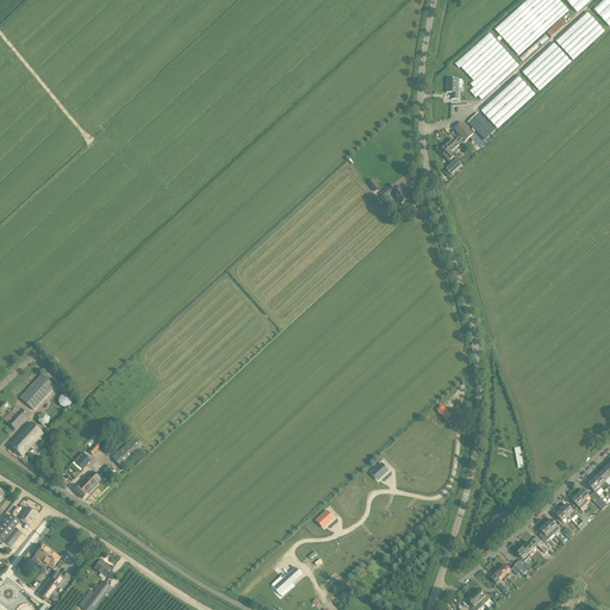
[(566,0),(578,12),(590,0),(566,0)]
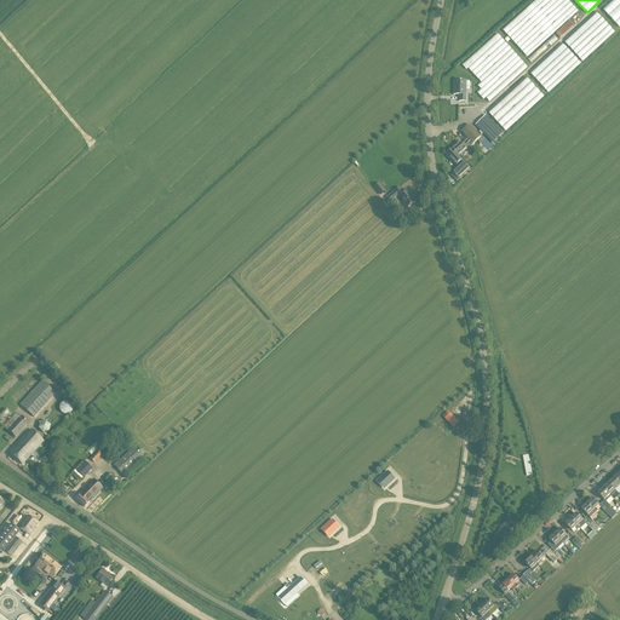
[(619,27),(619,0),(613,0),(603,10),(619,27)]
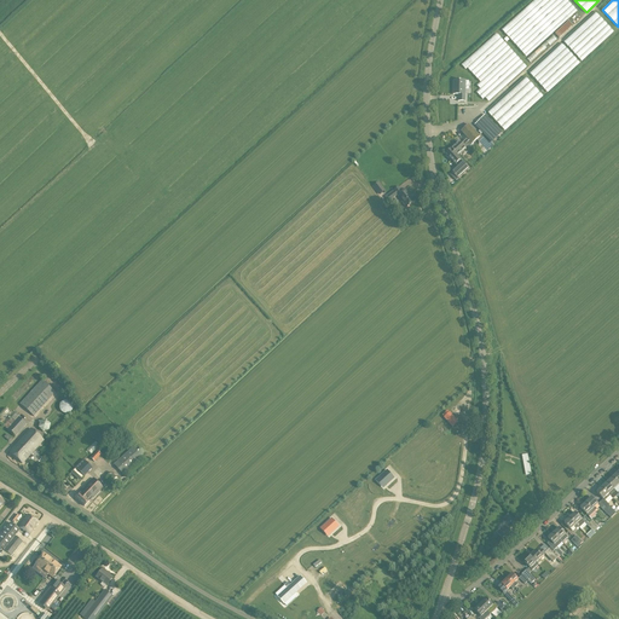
[(570,21),(555,33),(560,38),(573,25),(570,21)]
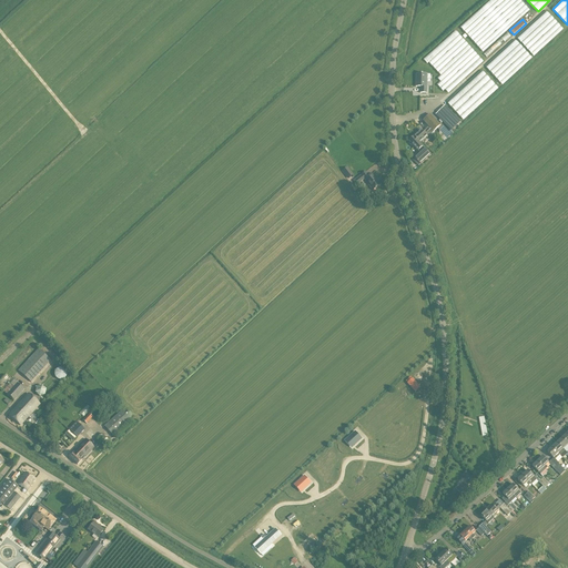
[(500,46),(510,36),(508,32),(490,49),(493,51),(497,47),(496,46),(498,43),(500,46)]
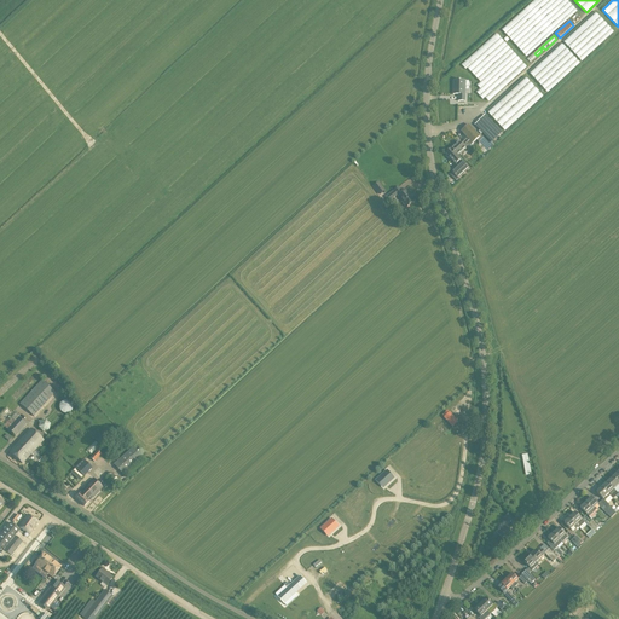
[(464,102),(466,93),(463,93),(464,81),(453,80),(453,94),(458,94),(458,102),(464,102)]
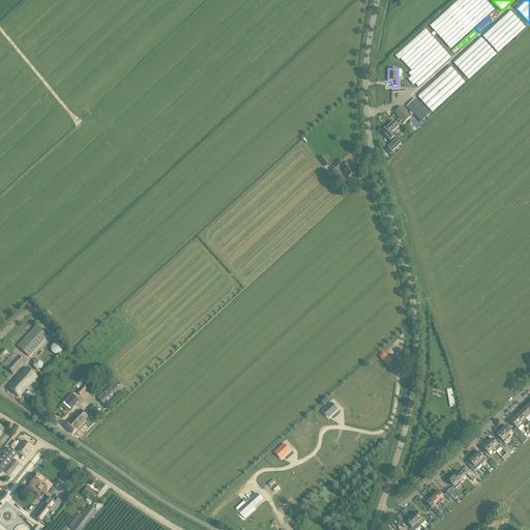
[(415,99),(407,107),(421,122),(430,115),(415,99)]
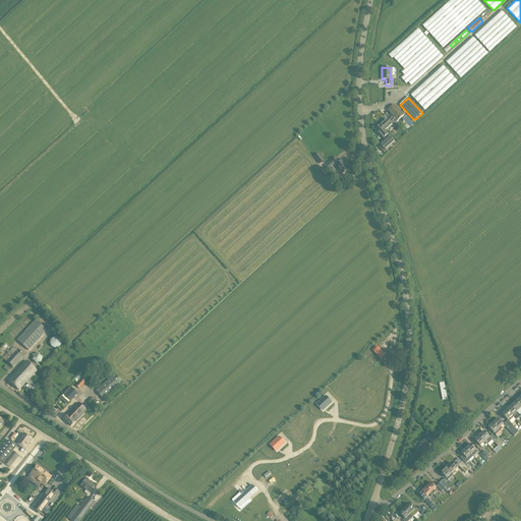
[(387,119),(381,126),(380,126),(385,131),(386,131),(392,125),(394,123),(395,124),(402,118),(401,118),(404,115),(395,105),(389,111),(394,117),(389,121),(387,119)]
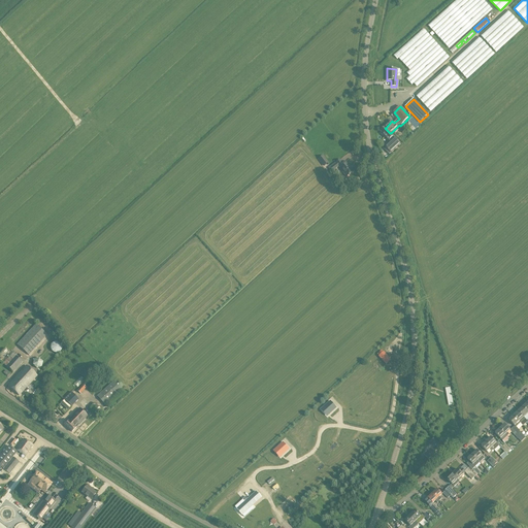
[(385,128),(386,128),(385,127),(381,131),(382,132),(381,133),(383,134),(384,134),(391,142),(386,147),(388,150),(386,151),(389,155),(391,153),(391,154),(401,144),(391,133),(390,133),(385,128)]
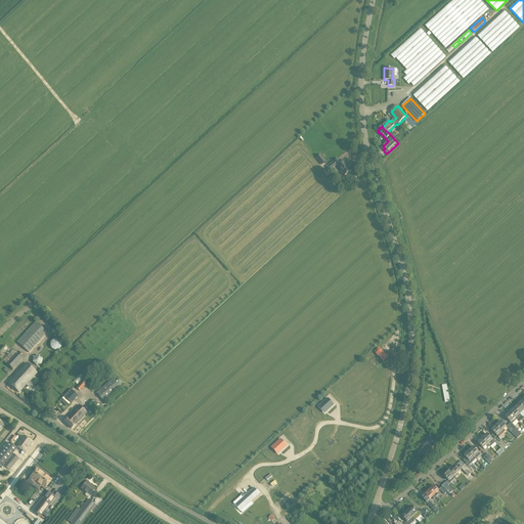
[(321,165),(325,162),(320,155),(316,159),(321,165)]
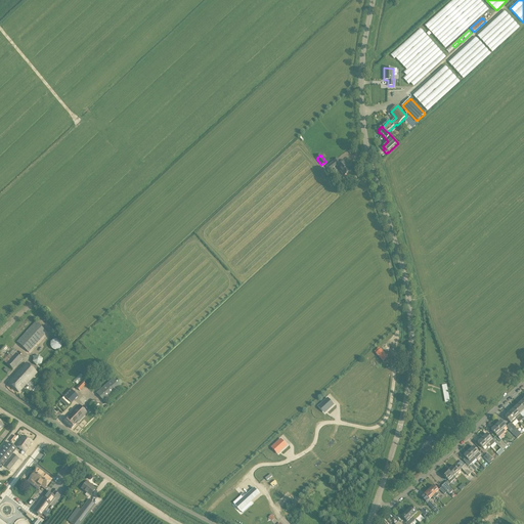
[(333,162),(334,163),(328,168),(330,170),(336,165),(337,166),(344,176),(351,171),(344,161),(341,163),(338,158),(333,162)]
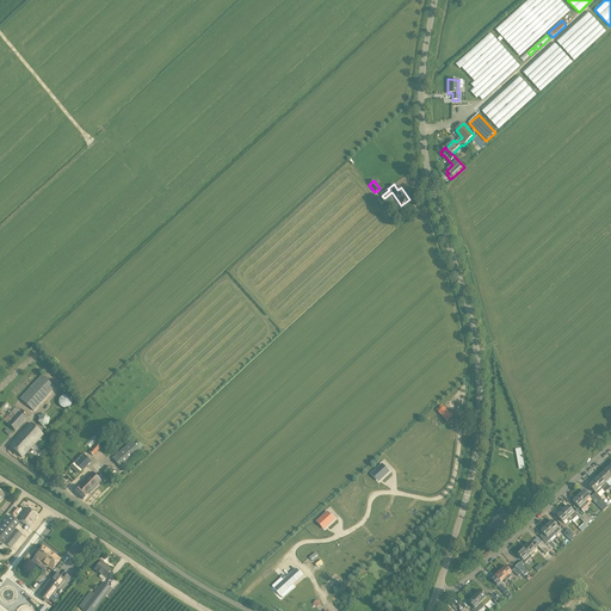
[(34,411),(55,388),(42,376),(20,399),(34,411)]
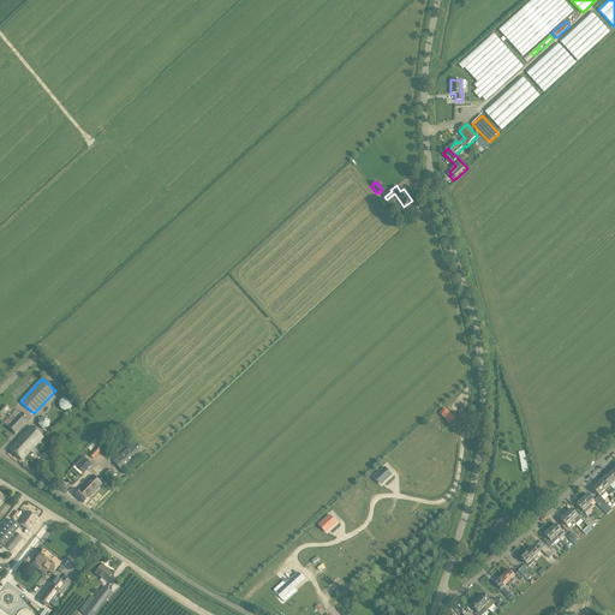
[(66,398),(65,398),(64,399),(63,399),(61,399),(61,400),(60,400),(60,401),(59,402),(59,404),(59,405),(59,406),(59,407),(60,408),(60,410),(61,410),(63,411),(64,411),(64,412),(65,412),(66,412),(67,412),(69,411),(70,411),(71,410),(71,408),(72,408),(72,407),(72,406),(72,405),(72,404),(72,402),(72,401),(71,401),(71,400),(70,400),(70,399),(69,399),(67,399),(66,398)]
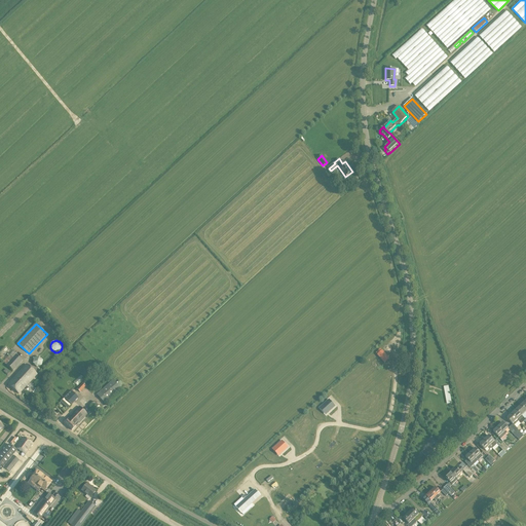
[(13,371),(23,361),(13,351),(3,362),(13,371)]
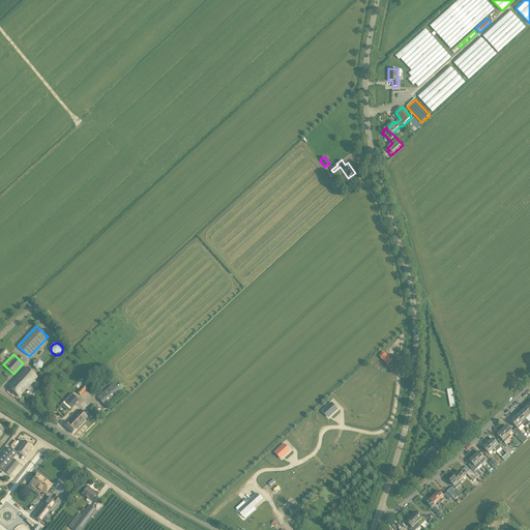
[(385,354),(381,358),(386,364),(390,360),(385,354)]
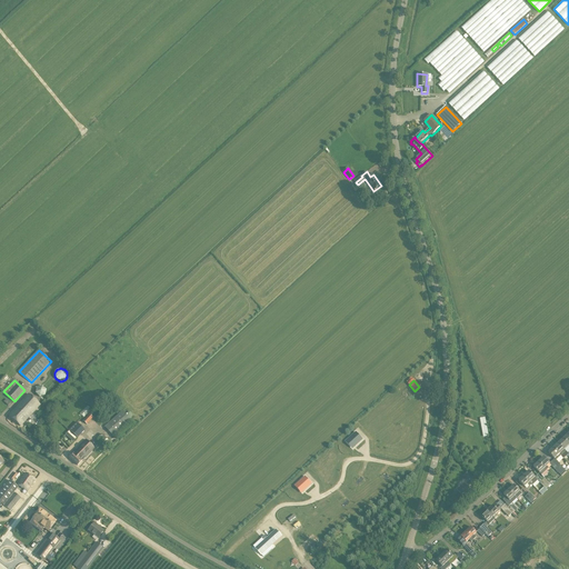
[(47,390),(42,386),(37,388),(35,393),(39,397),(45,396),(47,390)]
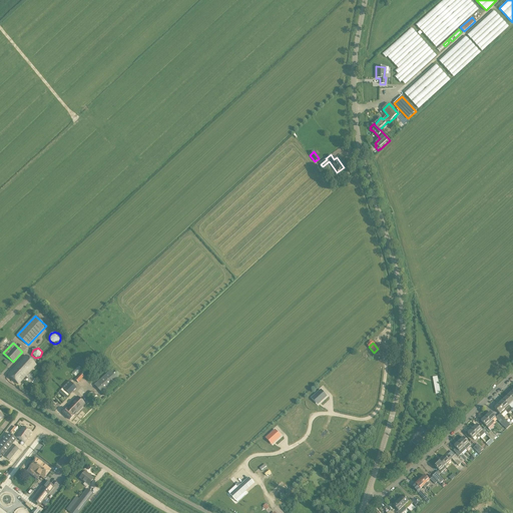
[(18,385),(36,365),(26,356),(8,375),(18,385)]
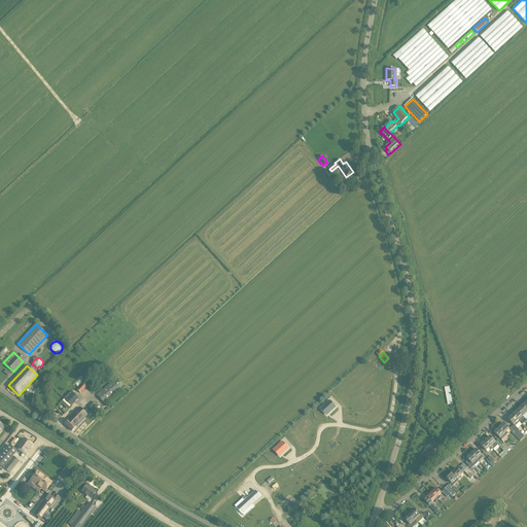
[(74,382),(77,386),(84,379),(81,376),(74,382)]
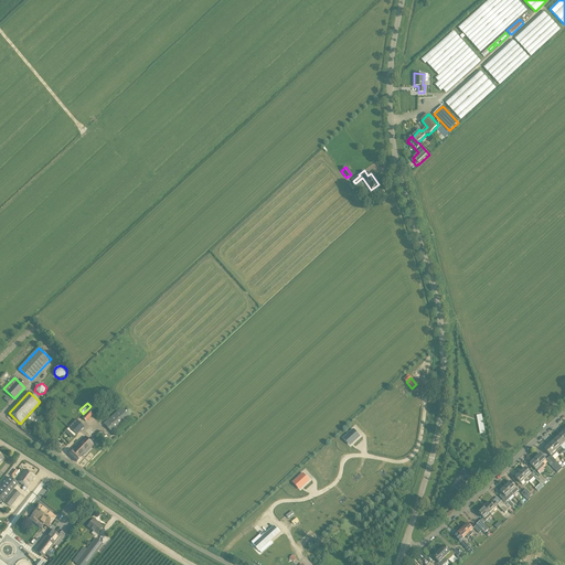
[(128,408),(125,412),(121,408),(104,424),(112,433),(129,417),(128,416),(132,413),(128,408)]
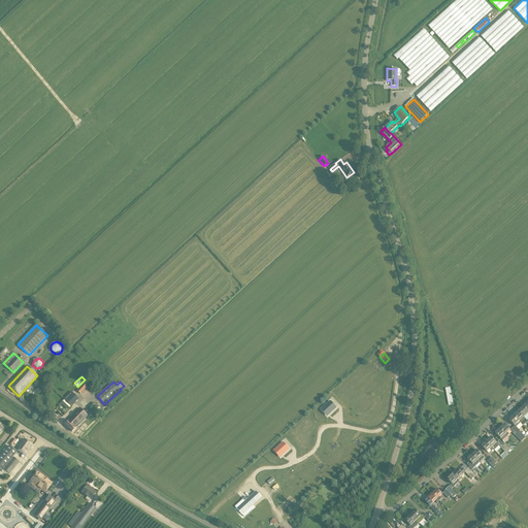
[(72,407),(79,399),(71,392),(64,399),(72,407)]
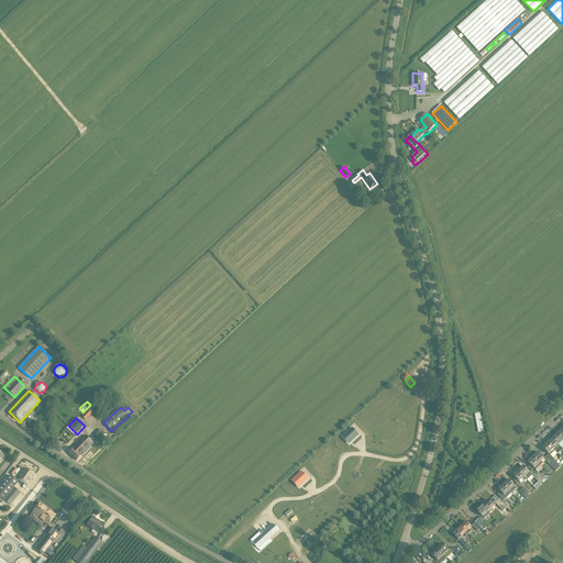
[(352,428),(344,435),(348,440),(349,439),(351,442),(359,435),(352,428)]
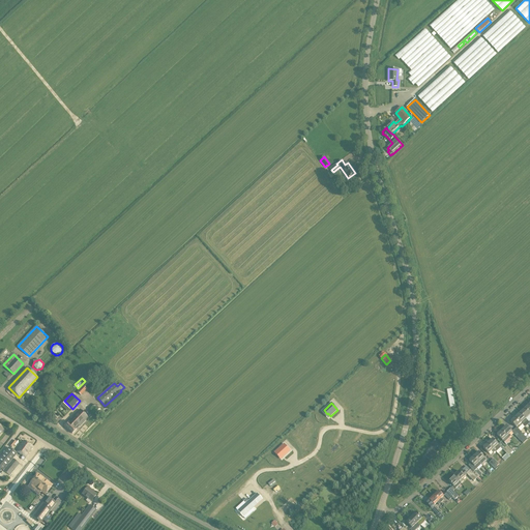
[(97,415),(101,411),(99,406),(94,405),(90,409),(92,414),(97,415)]
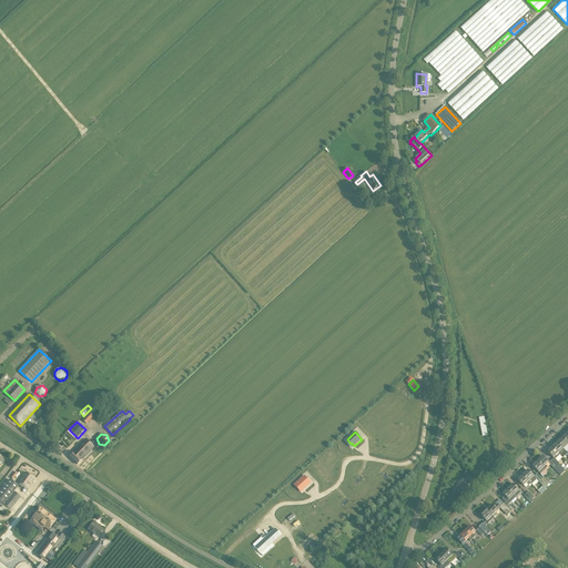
[(567,444),(563,438),(558,443),(564,449),(567,444)]
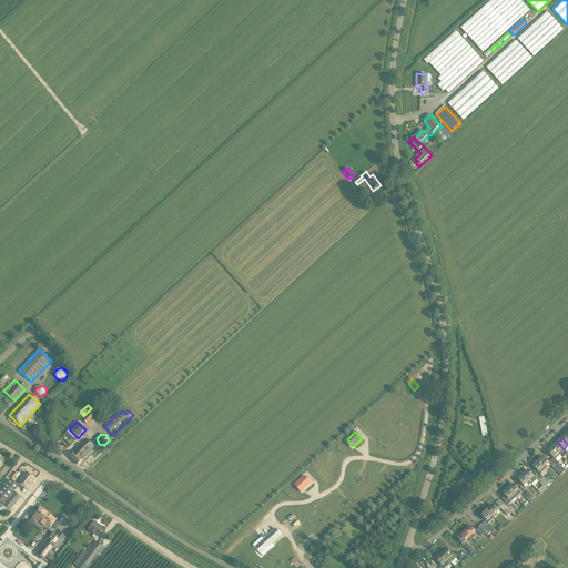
[(85,439),(78,448),(69,457),(78,465),(94,447),(85,439)]
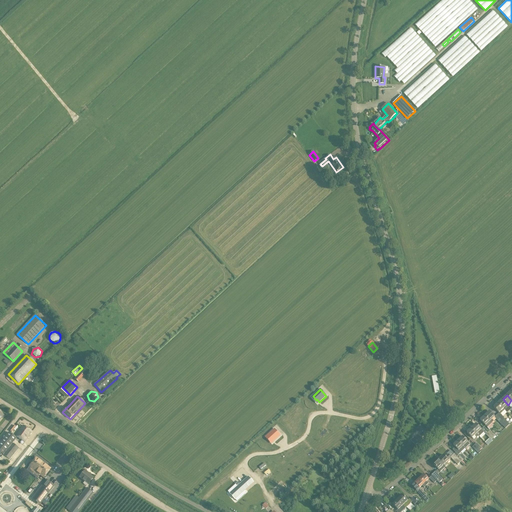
[(503,399),(498,403),(505,410),(509,406),(508,405),(503,399)]
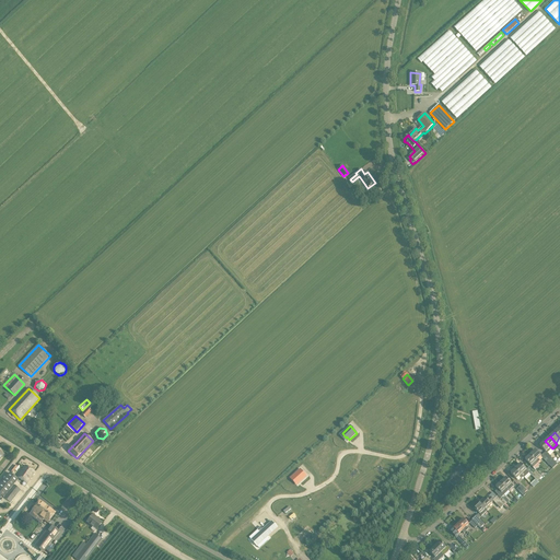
[(552,448),(545,441),(540,445),(547,454),(552,448)]
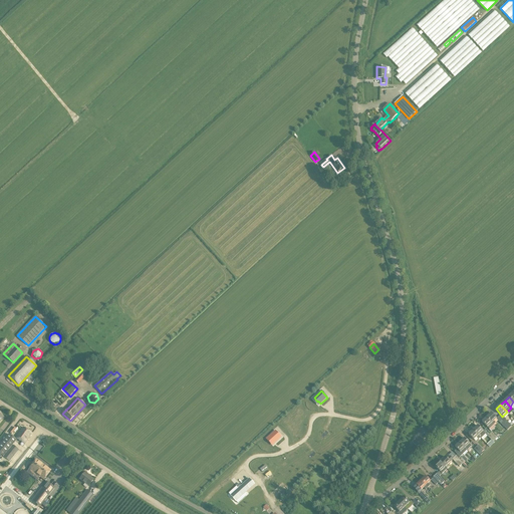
[(487,418),(494,425),(496,423),(494,422),(497,419),(491,414),(487,418)]
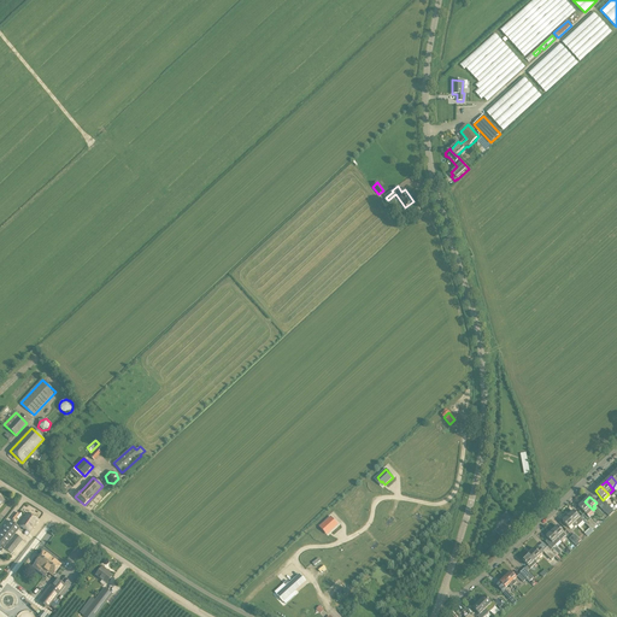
[(593,510),(585,501),(579,506),(587,515),(593,510)]
